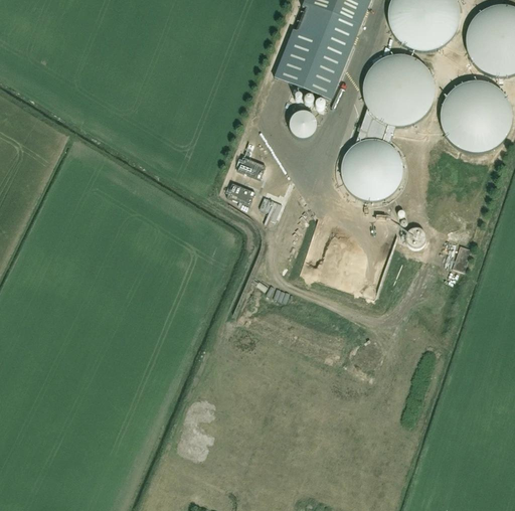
[(293,28),(274,75),(331,99),(361,23),(370,0),(304,0),(302,5),(306,7),(297,30),(293,28)]
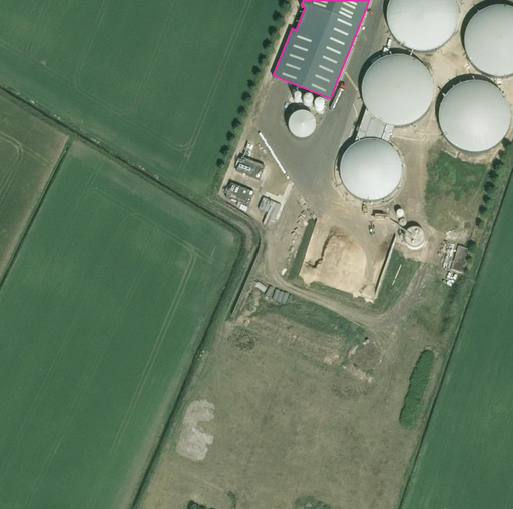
[(387,5),(386,13),(386,20),(389,27),(392,34),(397,39),(403,44),(410,47),(417,48),(425,48),(432,47),(439,44),(445,40),(450,34),(454,28),(456,21),(457,13),(456,6),(454,0),(388,0),(387,5)]
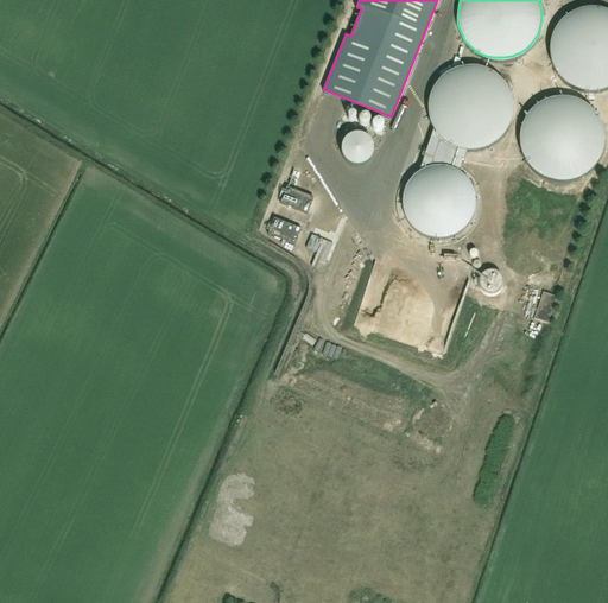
[(550,38),(549,48),(550,56),(552,64),(557,71),(563,78),(570,83),(578,88),(587,89),(595,89),(605,88),(607,86),(607,8),(605,7),(596,6),(588,6),(578,7),(571,11),(563,16),(557,23),(553,30),(550,38)]
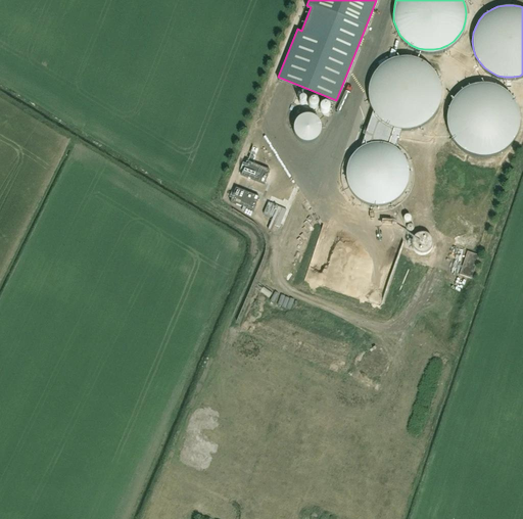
[(369,203),(376,204),(384,203),(390,200),(396,197),(401,192),(406,185),(408,179),(409,171),(408,163),(405,157),(400,151),(395,146),(401,127),(409,127),(416,125),(423,122),(429,118),(433,111),(437,105),(439,98),(440,91),(439,83),(437,76),(433,69),(428,63),(422,59),(415,56),(407,54),(399,55),(391,56),(384,60),(378,65),(374,72),(370,79),(368,86),(368,94),(370,101),(373,108),(361,145),(354,150),(350,156),(347,162),(345,170),(346,177),(347,184),(351,191),(357,196),(363,200),(369,203)]
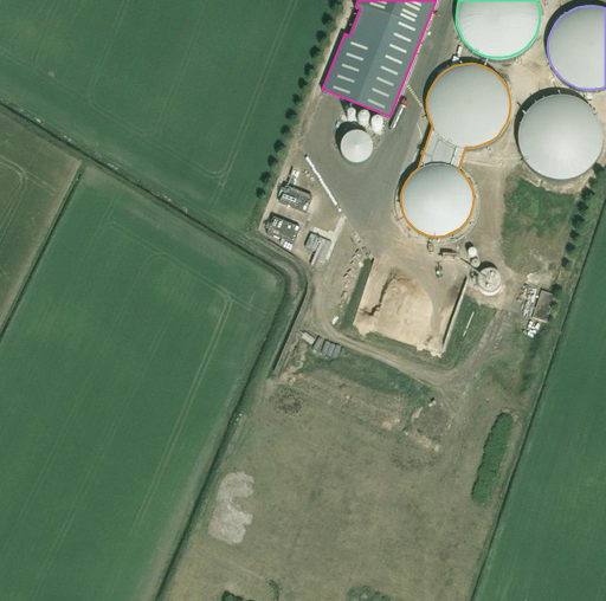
[(519,127),(517,136),(519,144),(522,153),(526,161),(532,167),(539,173),(547,176),(556,178),(565,178),(573,176),(581,173),(588,167),(594,161),(599,153),(601,144),(603,136),(601,127),(599,118),(594,111),(588,104),(581,99),(573,96),(565,94),(556,94),(547,96),(539,99),(532,104),(526,111),(522,118),(519,127)]
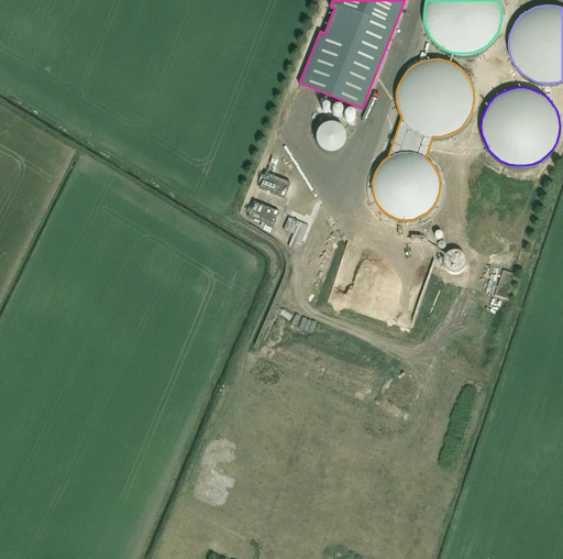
[(306,91),(301,102),(310,107),(315,96),(306,91)]
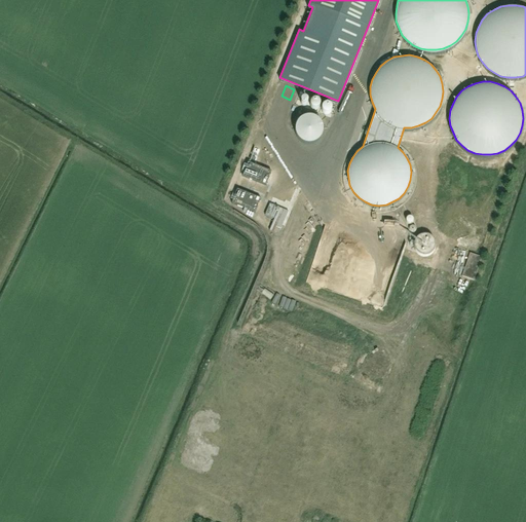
[(295,162),(311,142),(305,138),(290,157),(295,162)]
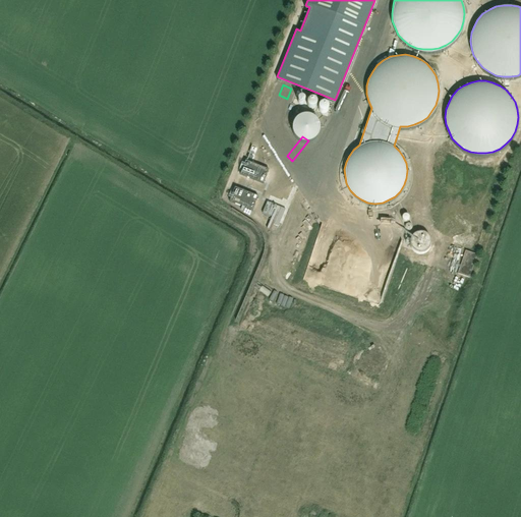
[(246,157),(240,171),(264,180),(269,166),(246,157)]
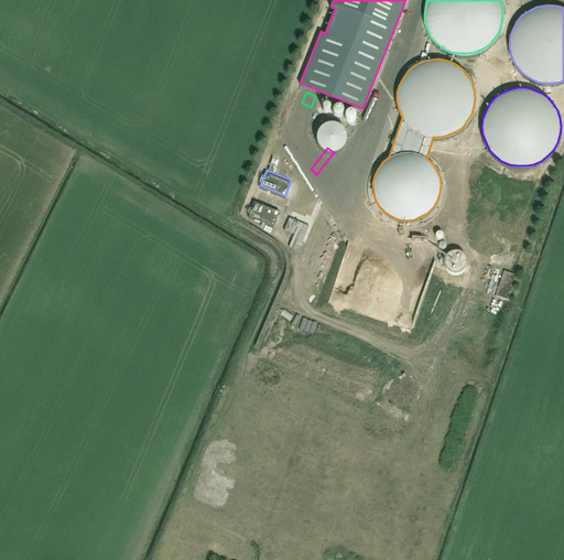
[(255,200),(248,214),(273,225),(279,210),(255,200)]
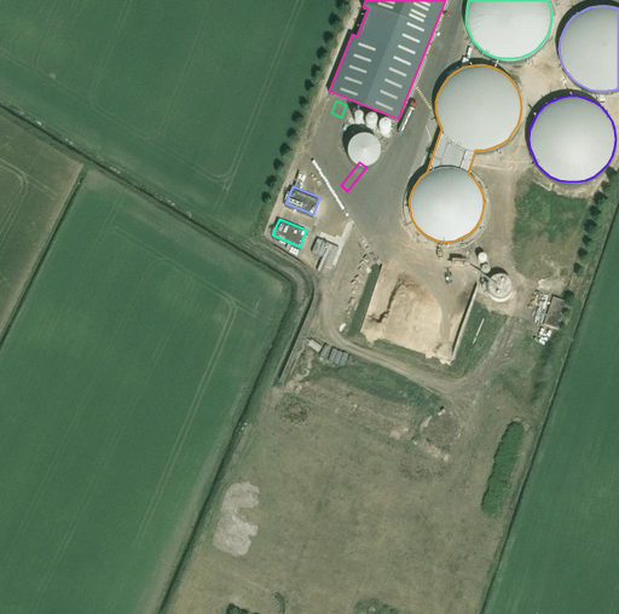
[(482,308),(481,319),(490,320),(491,310),(482,308)]
